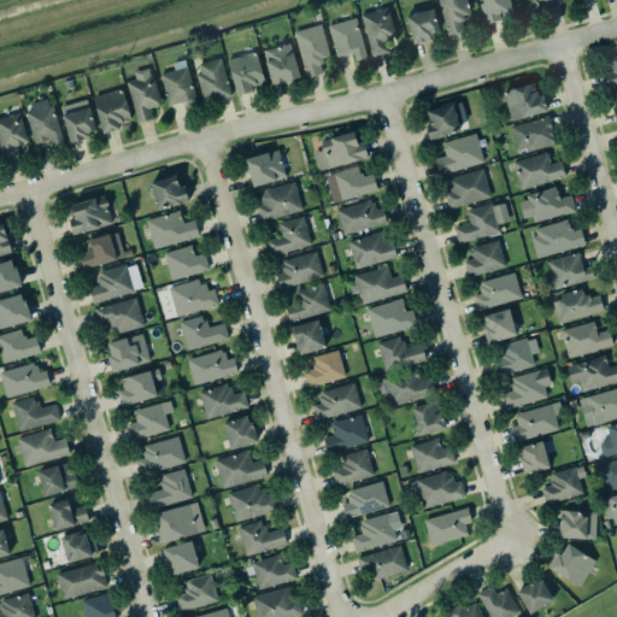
[(413,45),(432,41),(430,37),(464,30),(462,17),(470,15),(466,0),(438,0),(440,7),(406,15),(413,45)]
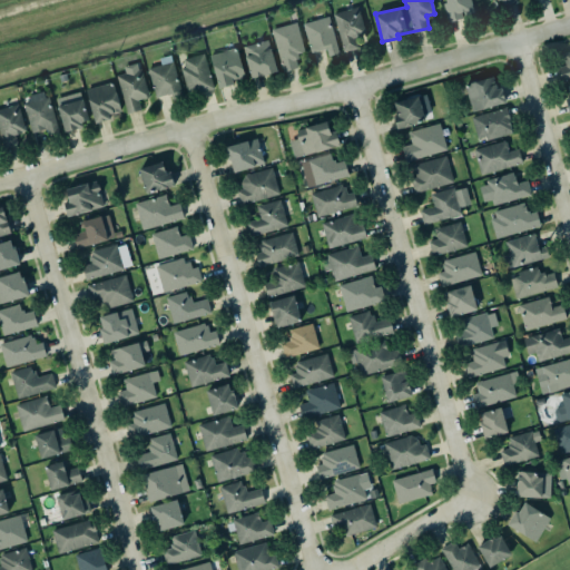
[(470,0),(442,0),(448,23),(463,20),(462,17),(473,15),(470,0)]
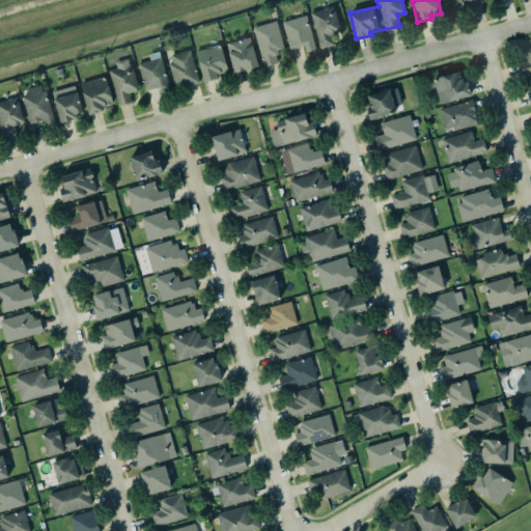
[(309,12),(319,48),(332,45),(330,34),(332,34),(331,32),(340,30),(333,5),(309,12)]
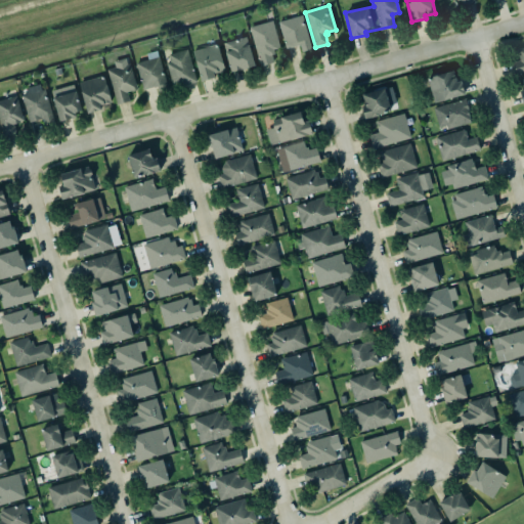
[(301,51),(311,48),(301,14),(277,22),(285,48),(299,44),(301,51)]
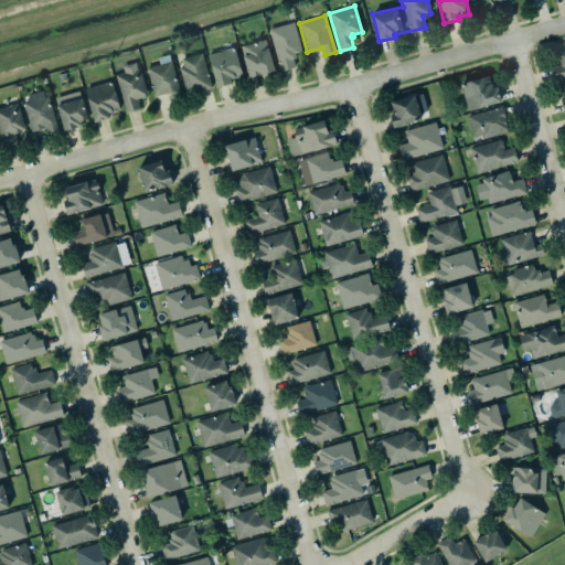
[(267,29),(279,72),(294,67),(291,59),(295,57),(294,53),(301,51),(292,21),(267,29)]
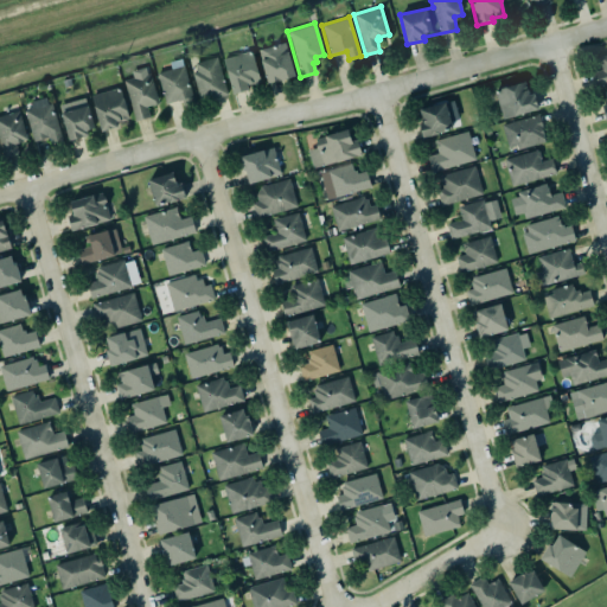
[(268,84),(295,77),(287,43),(259,50),(268,84)]
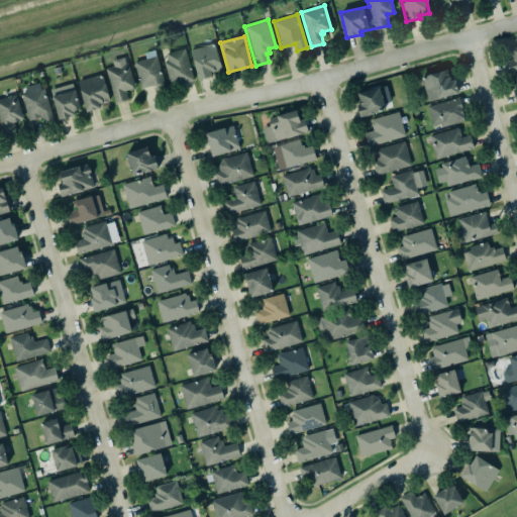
[(189,50),(197,80),(210,77),(209,73),(214,72),(213,70),(221,68),(213,42),(189,50)]
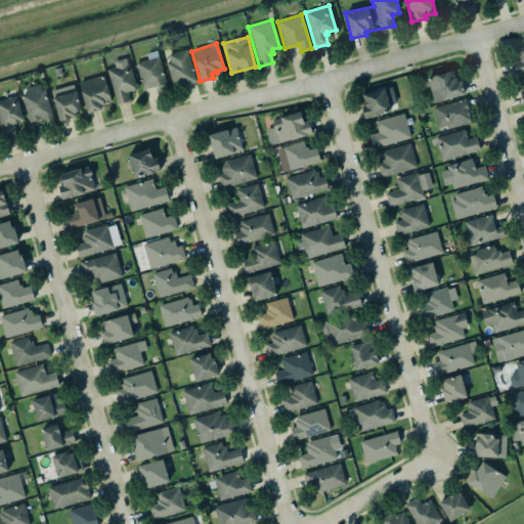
[(510,62),(513,76),(523,72),(523,46),(515,49),(516,55),(518,55),(519,59),(510,62)]
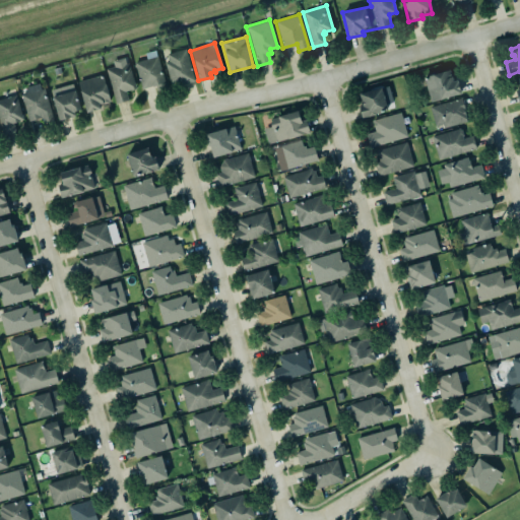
[(186,47),(195,80),(180,85),(171,85),(164,62),(168,61),(166,54),(186,47)]
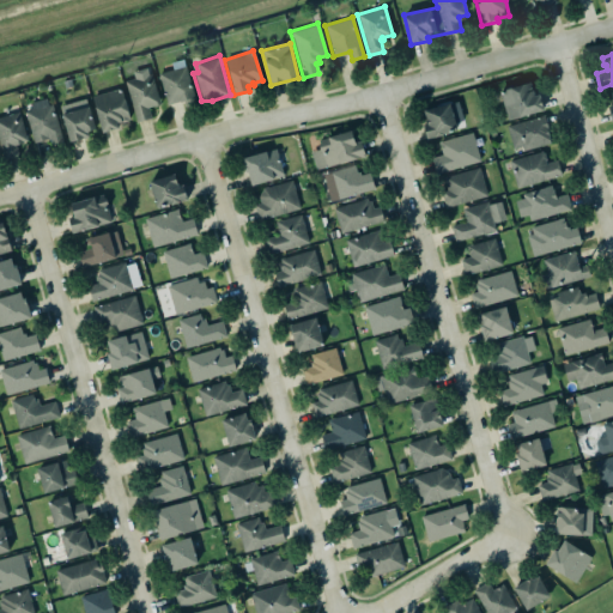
[(167,107),(194,102),(188,67),(161,72),(167,107)]
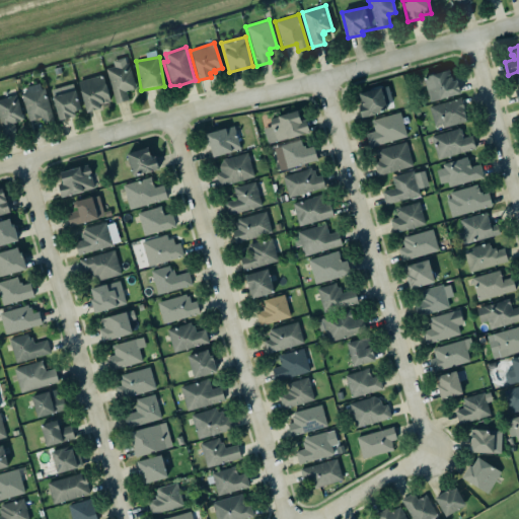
[(104,69),(128,62),(135,88),(125,91),(127,99),(115,103),(104,69)]
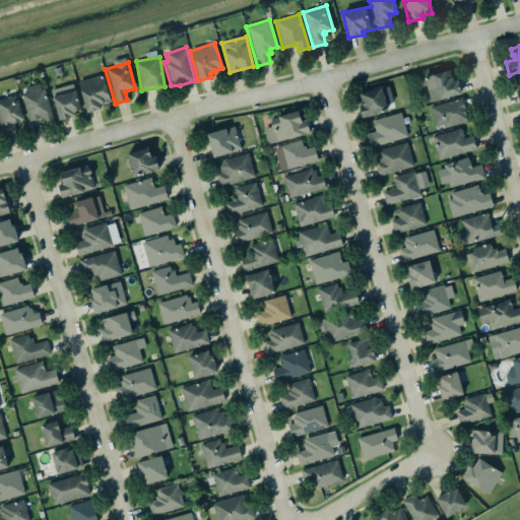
[(425,75),(430,102),(461,95),(458,79),(453,80),(451,70),(425,75)]
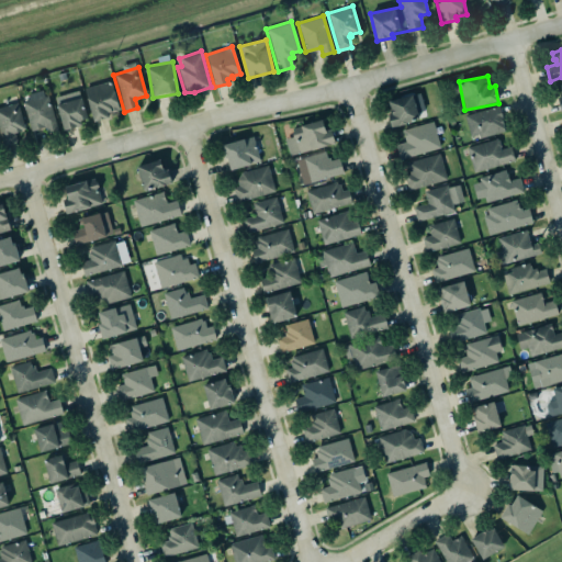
[(93,120),(121,113),(112,81),(85,89),(93,120)]
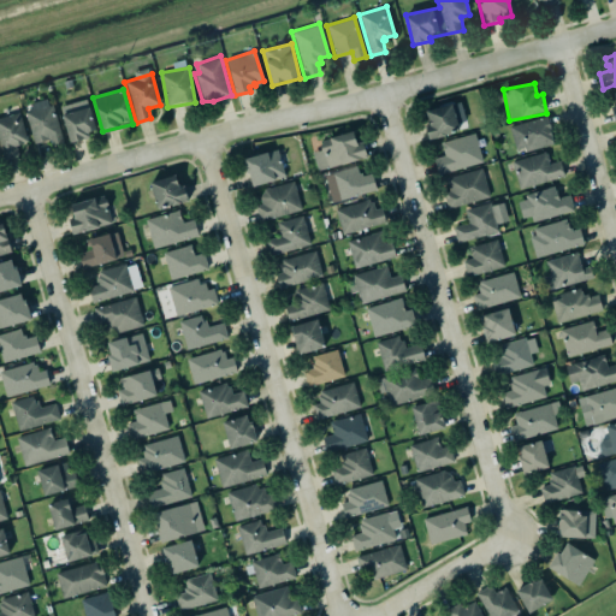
[(45,99),(47,106),(52,104),(64,143),(51,147),(48,138),(34,143),(24,112),(31,110),(29,104),(45,99)]
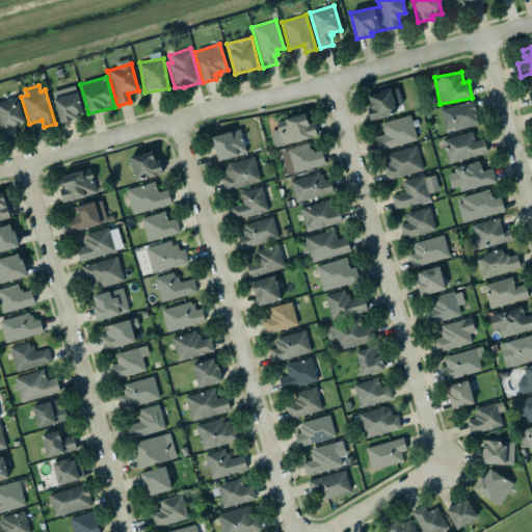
[(59,122),(82,117),(77,86),(67,88),(69,97),(55,98),(59,122)]
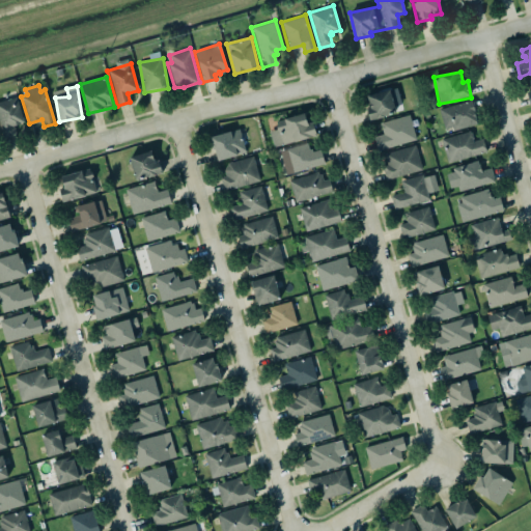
[(366,95),(369,107),(365,108),(369,120),(396,113),(389,89),(366,95)]
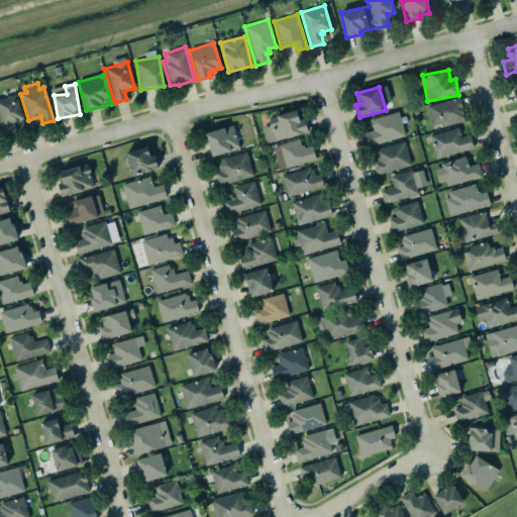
[(17,120),(22,120),(18,96),(0,98),(0,128),(1,135),(19,132),(17,120)]
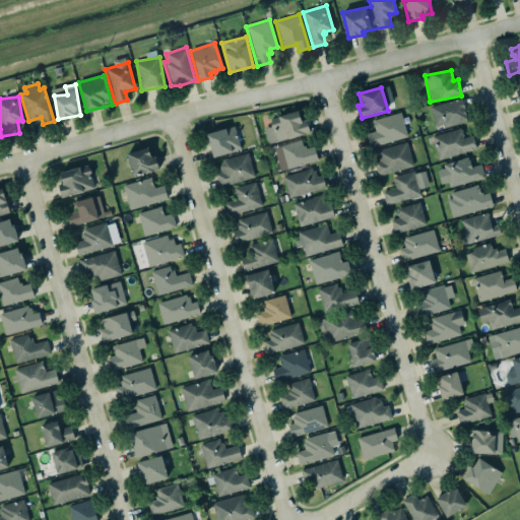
[(466,121),(443,128),(442,124),(435,126),(429,107),(461,98),(465,111),(464,111),(465,115),(464,115),(466,121)]
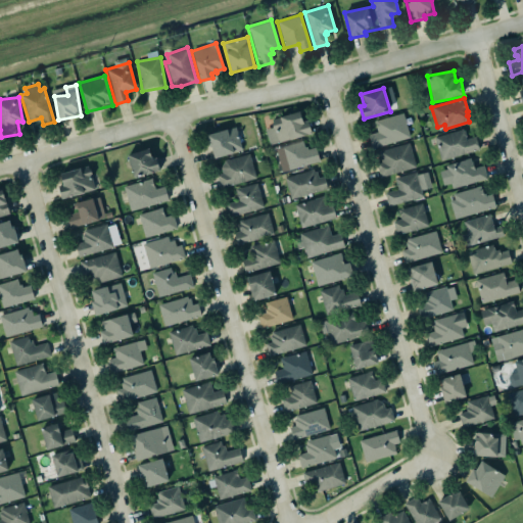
[(265,129),(272,127),(271,124),(273,119),(298,111),(301,123),(306,121),(310,133),(269,144),(265,129)]
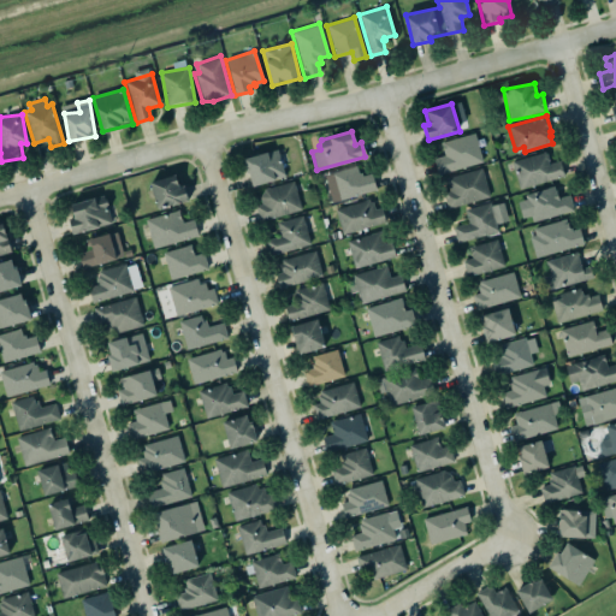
[(432,158),(437,175),(481,161),(474,132),(440,142),(443,150),(444,155),(432,158)]
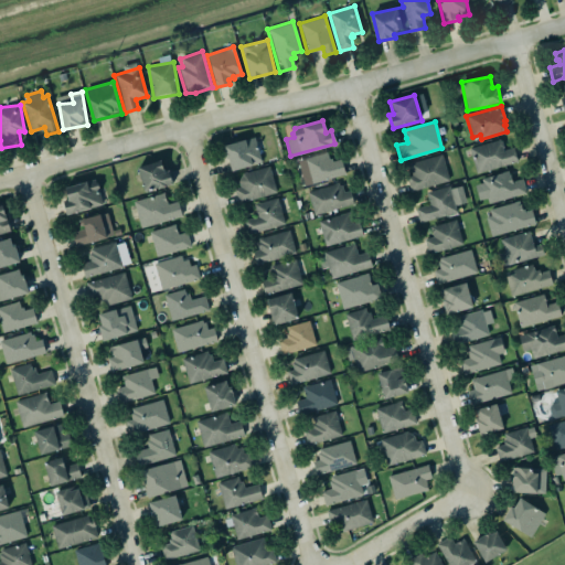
[(262,163),(257,138),(224,145),(230,170),(262,163)]
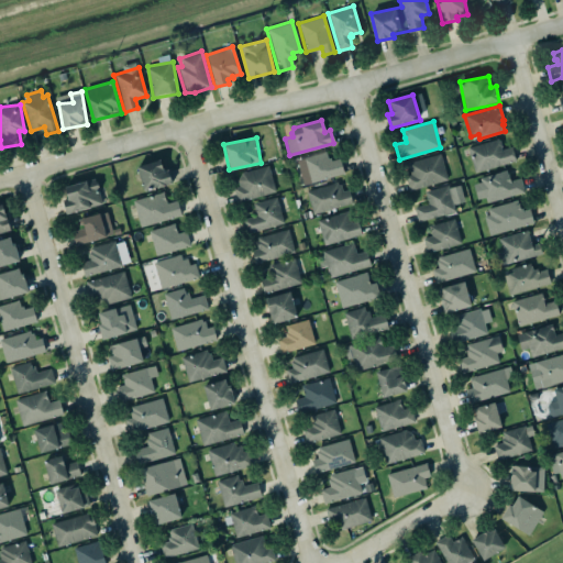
[(475,173),(516,162),(511,142),(501,144),(500,139),(468,147),(475,173)]
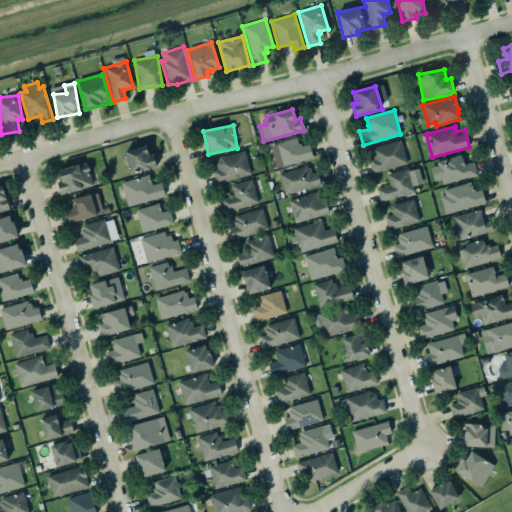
[(275,143),(295,137),(297,144),(299,143),(300,146),(309,144),(312,157),(281,166),(275,143)]
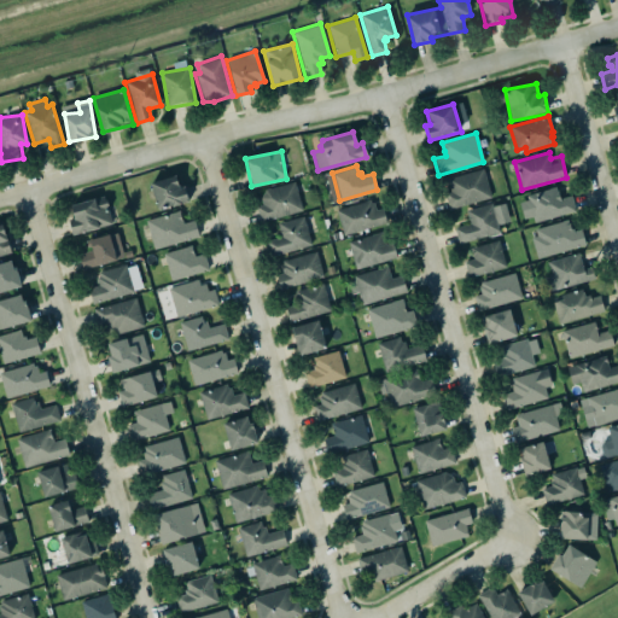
[(443,180),(450,209),(491,199),(484,169),(443,180)]
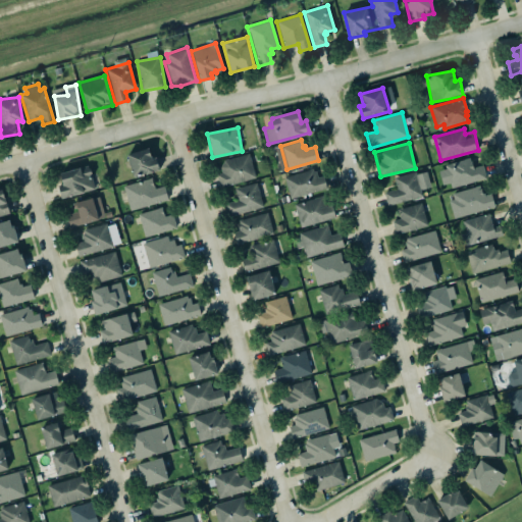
[(134,178),(158,171),(151,148),(127,155),(134,178)]
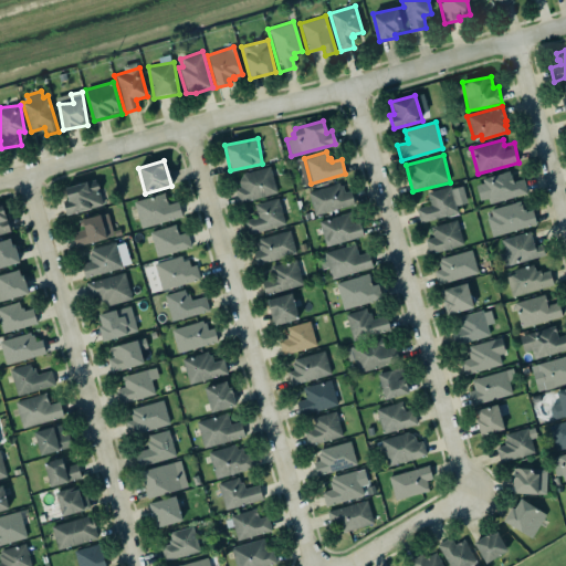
[(278,192),(270,167),(238,176),(241,187),(234,189),(239,205),(278,192)]
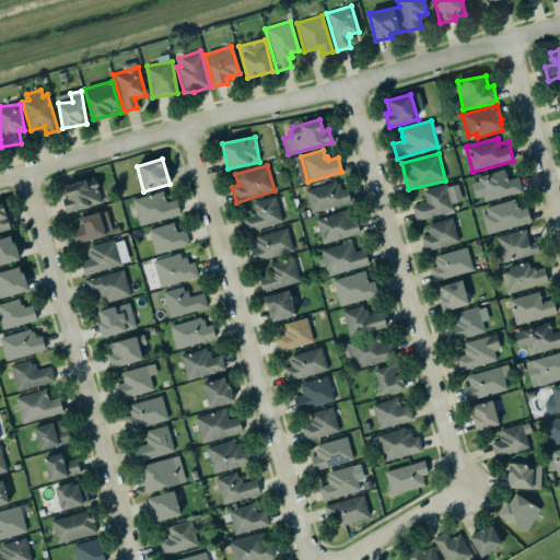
[(470,179),(476,202),(523,191),(520,177),(508,181),(506,172),(470,179)]
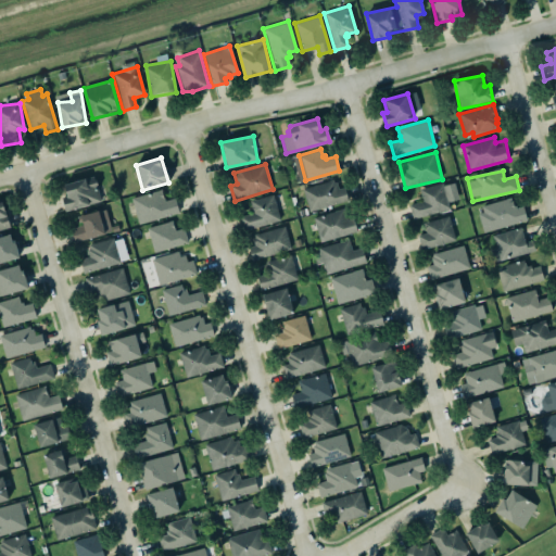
[(66,212),(101,202),(96,177),(64,185),(67,197),(62,198),(66,212)]
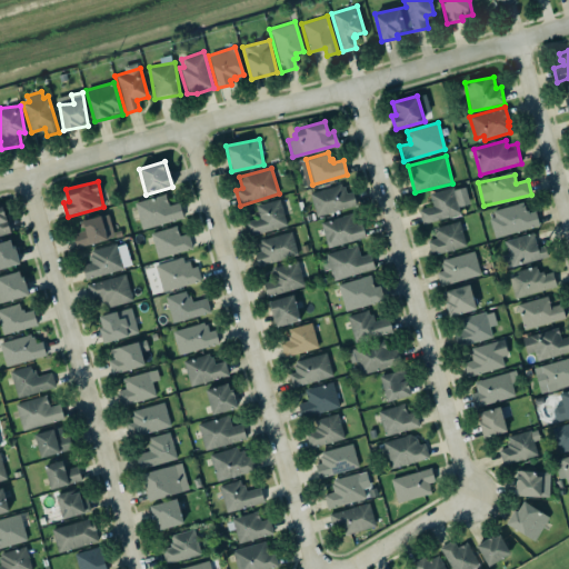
[(353,192),(346,193),(343,186),(311,191),(316,216),(357,208),(353,192)]
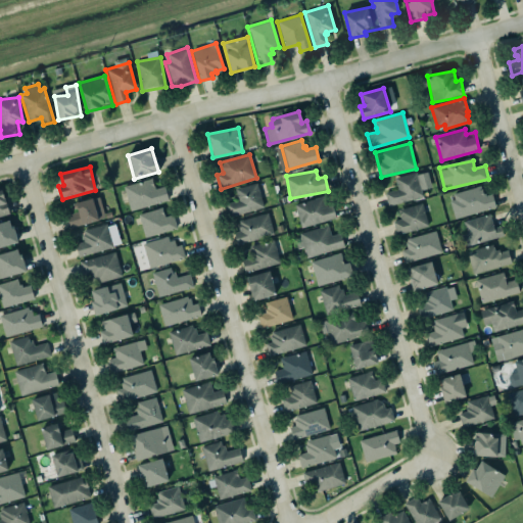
[(424,198),(423,190),(432,188),(428,171),(394,178),(397,190),(385,192),(388,205),(424,198)]
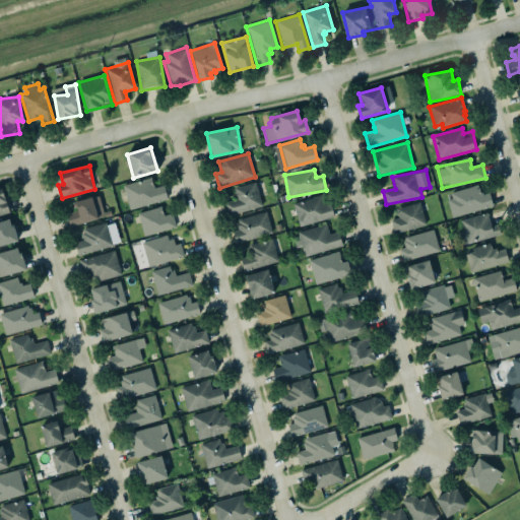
[(129,209),(167,199),(163,185),(153,188),(150,177),(122,185),(129,209)]
